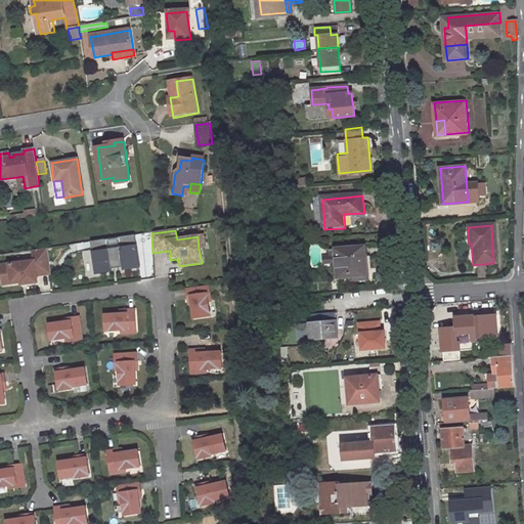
[(96,276),(142,268),(136,234),(107,239),(110,249),(92,252),(96,276)]
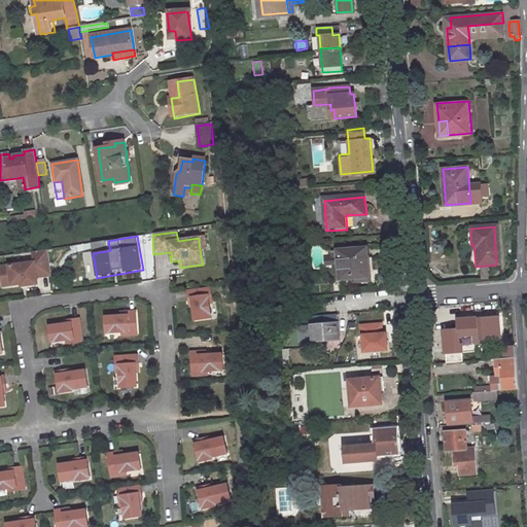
[(367,247),(338,249),(341,272),(341,278),(366,275),(364,258),(369,257),(367,247)]
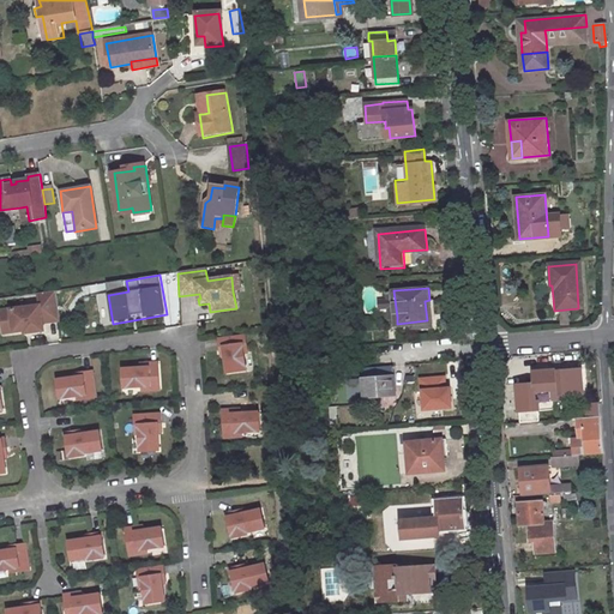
[(397,317),(393,290),(387,292),(387,299),(379,300),(380,307),(389,307),(390,318),(397,317)]
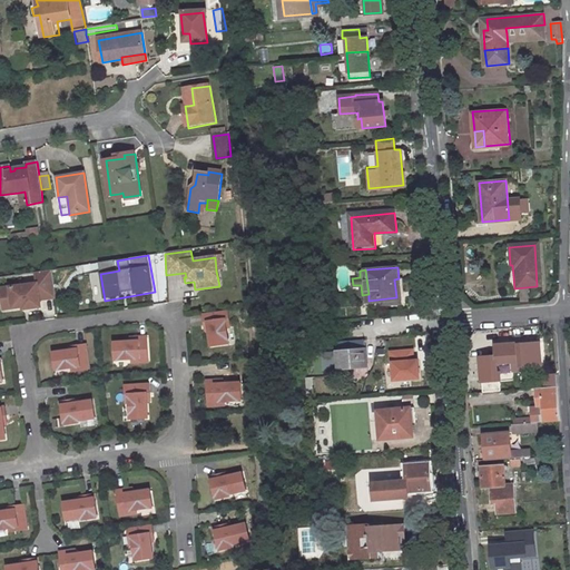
[(56,298),(51,271),(36,273),(38,284),(1,288),(3,303),(13,302),(15,308),(25,307),(29,306),(30,310),(42,307),(41,301),(56,298)]
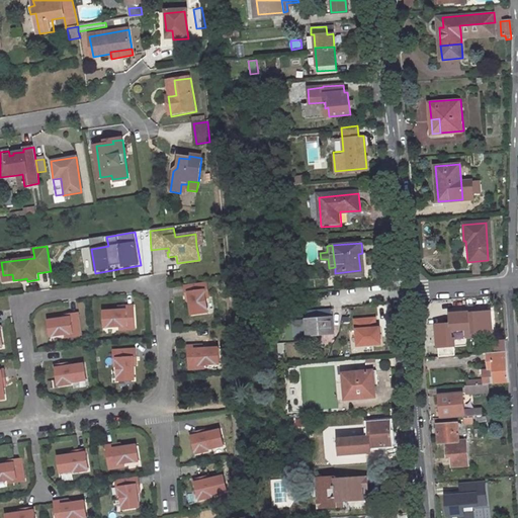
[(206,299),(204,284),(185,286),(186,294),(189,293),(190,301),(192,317),(208,315),(206,299)]
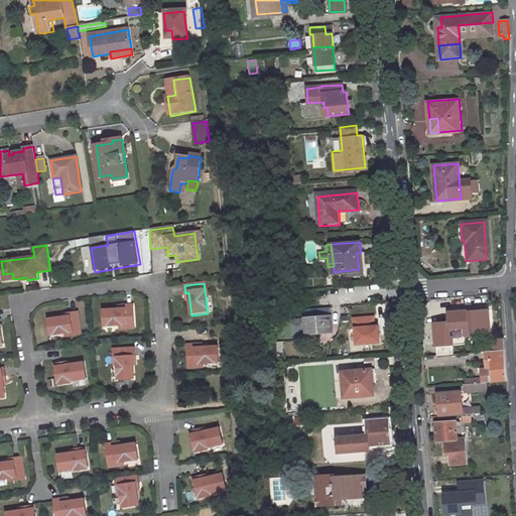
[(121,326),(136,326),(135,305),(128,306),(128,309),(120,309),(105,310),(106,327),(121,326)]
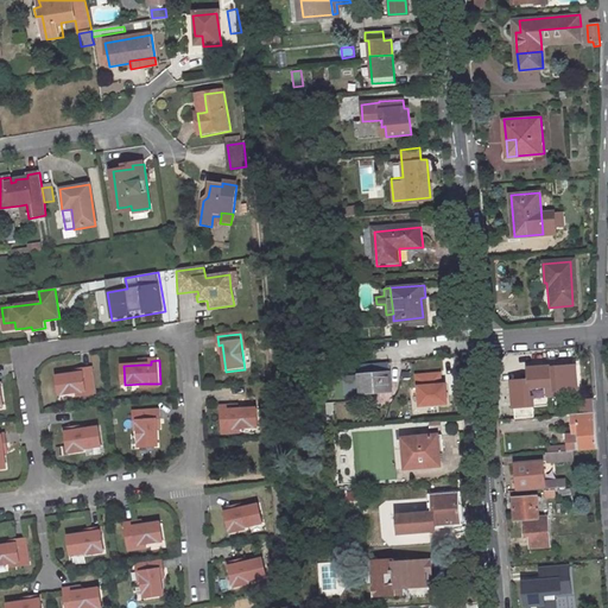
[(372,396),(372,392),(391,391),(388,362),(361,366),(361,369),(355,369),(356,375),(344,377),(346,398),(372,396)]
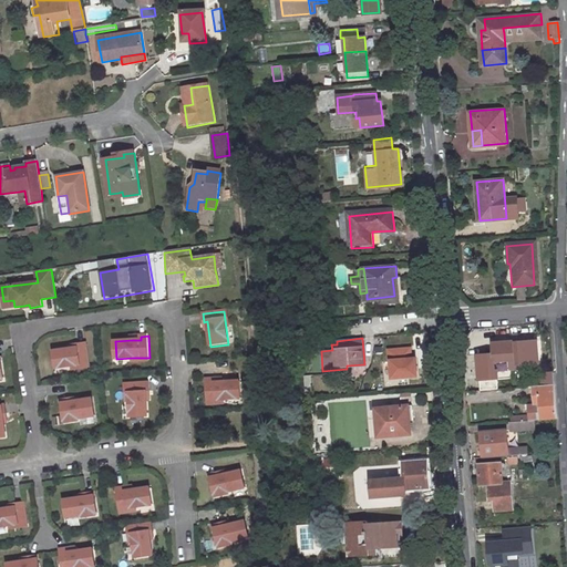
[(514,340),(492,342),(493,363),(516,362),(516,366),(538,363),(537,340),(514,342),(514,340)]
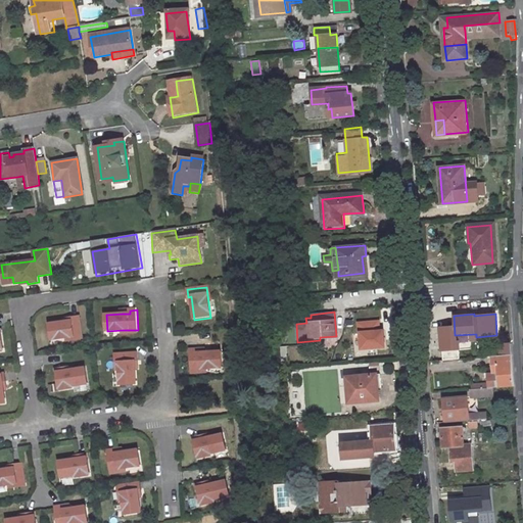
[(85,335),(82,316),(75,317),(75,321),(67,322),(52,324),(54,339),(69,337),(85,335)]
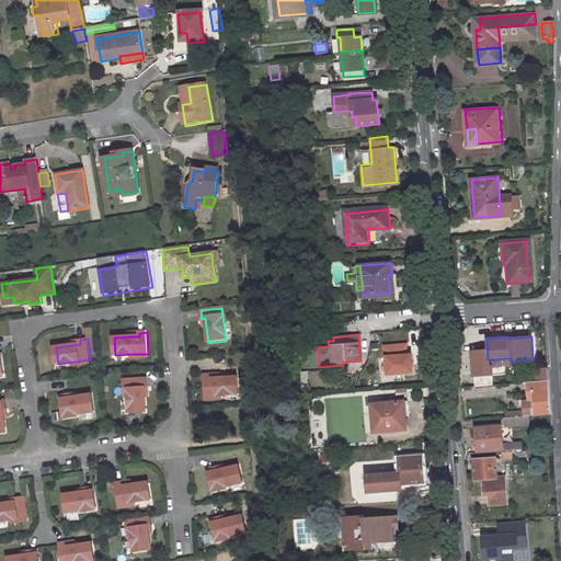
[(387,377),(416,376),(415,354),(410,354),(409,343),(385,344),(387,377)]
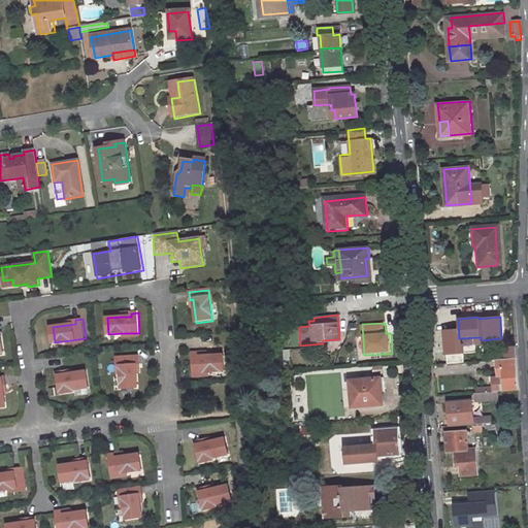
[(502,358),(493,359),(494,377),(494,378),(499,377),(500,391),(517,390),(514,348),(501,349),(502,358)]
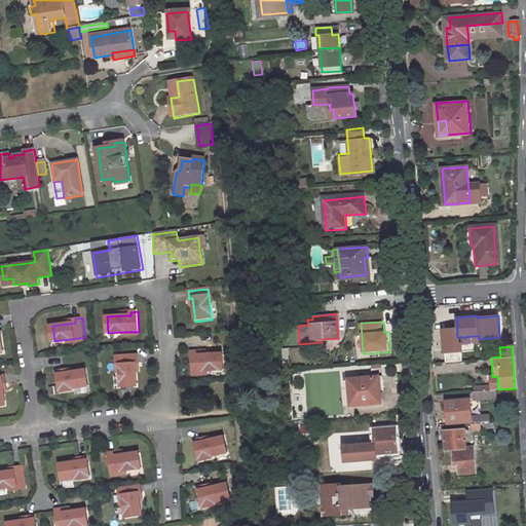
[(226,370),(225,354),(210,355),(201,355),(201,351),(193,352),(195,372),(211,371),(226,370)]
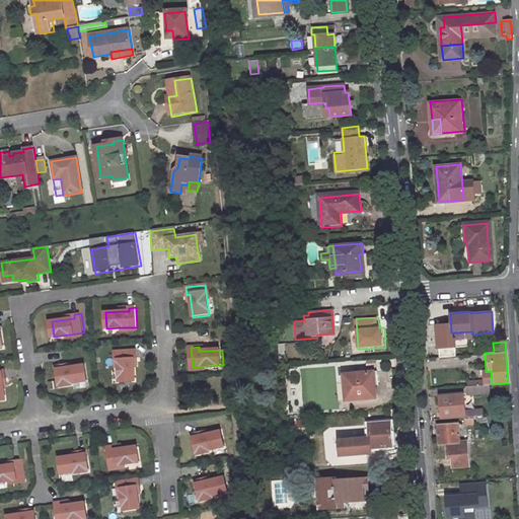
[(138,351),(119,352),(120,367),(121,382),(136,382),(136,367),(135,359),(139,359),(138,351)]
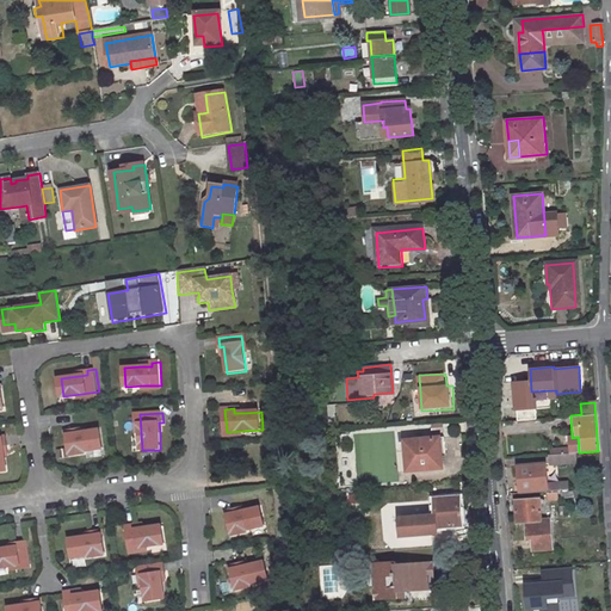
[(106,448),(104,430),(87,432),(79,433),(78,429),(68,430),(72,452),(74,452),(87,451),(106,448)]
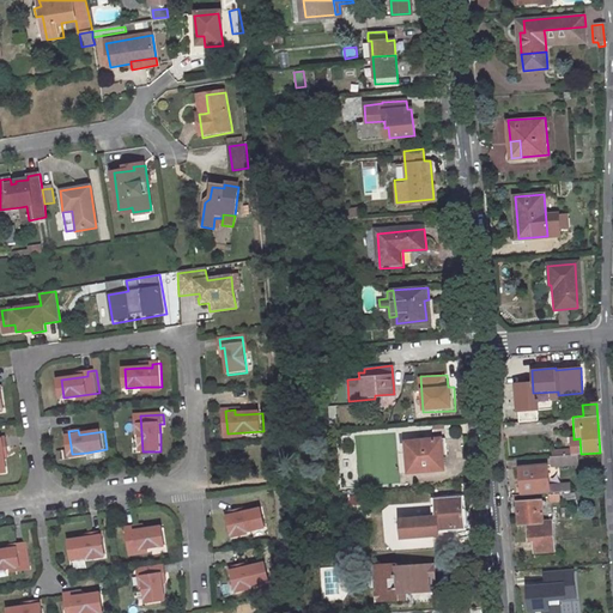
[(445,438),(405,441),(408,472),(444,469),(442,454),(448,454),(445,438)]
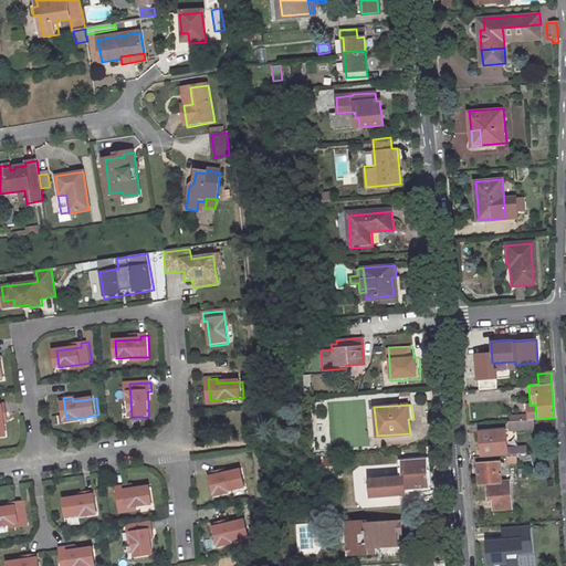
[(530,405),(524,405),(524,420),(536,419),(535,405),(530,406),(530,405)]
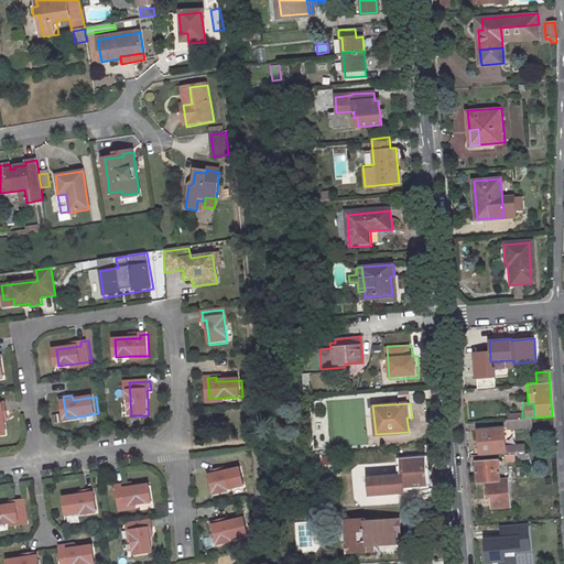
[(527,419),(503,421),(505,429),(528,426),(527,419)]
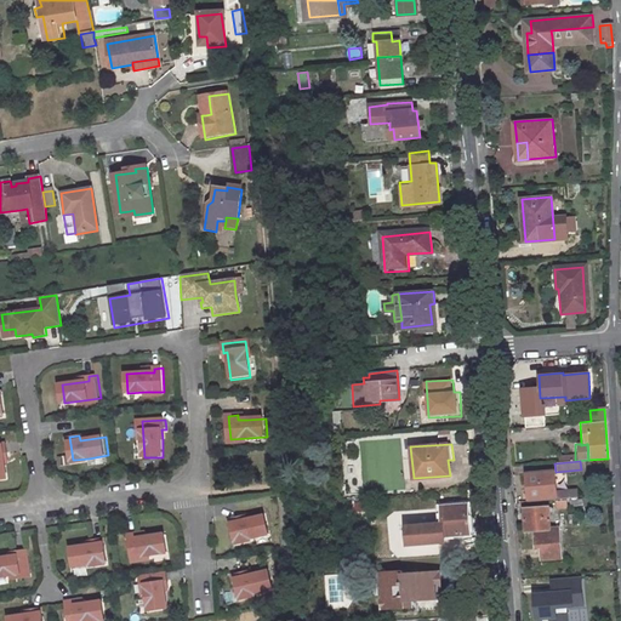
[(554,471),(527,473),(529,500),(553,497),(553,500),(576,499),(575,488),(556,489),(554,471)]
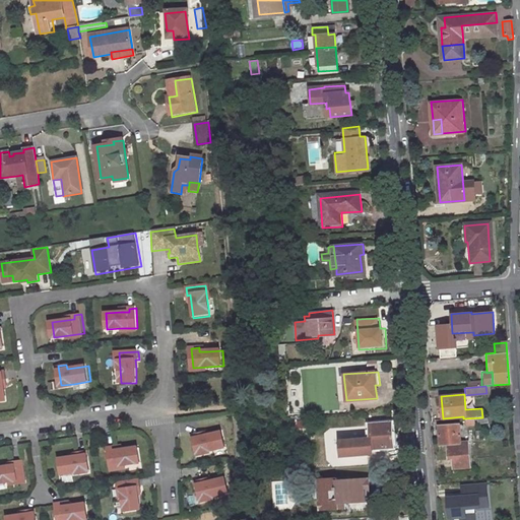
[(392,424),(370,426),(372,439),(340,442),(342,457),(374,454),(373,449),(394,447),(392,424)]
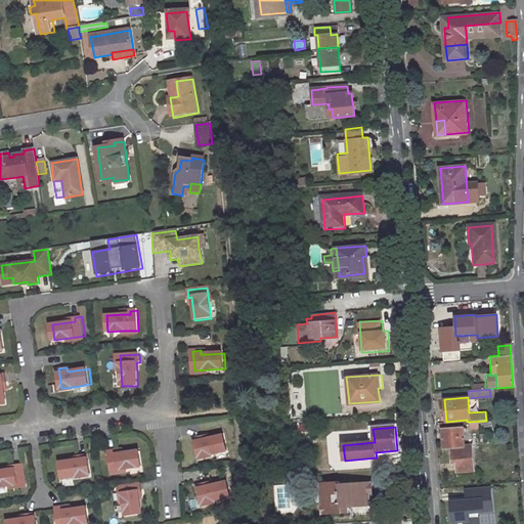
[(463,428),(441,429),(443,448),(447,447),(448,454),(471,452),(470,446),(464,446),(463,428)]
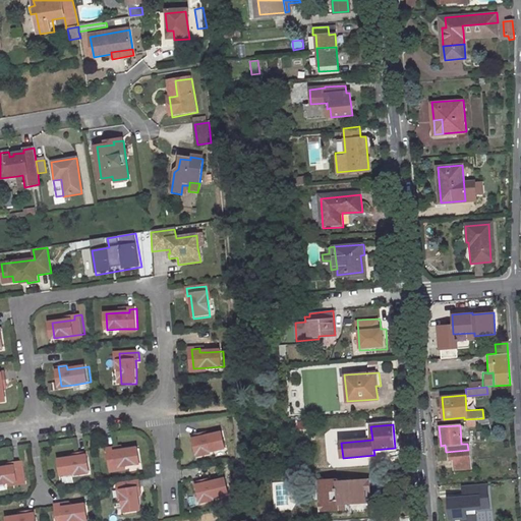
[(229,450),(226,433),(213,437),(205,439),(205,435),(196,437),(200,456),(203,455),(214,453),(229,450)]
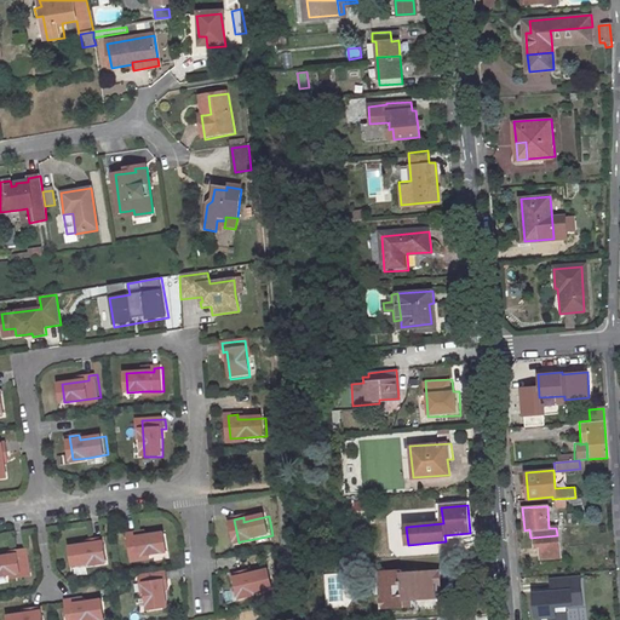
[(171,554),(168,534),(149,538),(141,539),(141,534),(131,535),(135,560),(153,556),(171,554)]
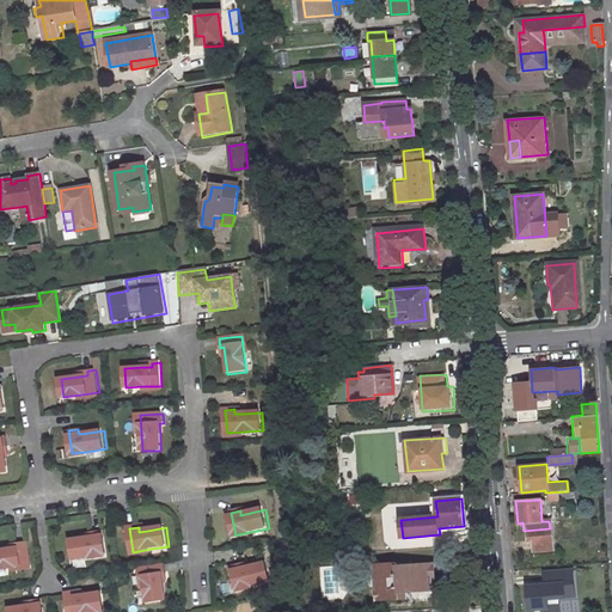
[(550,528),(524,531),(524,540),(528,539),(530,551),(552,550),(550,528)]
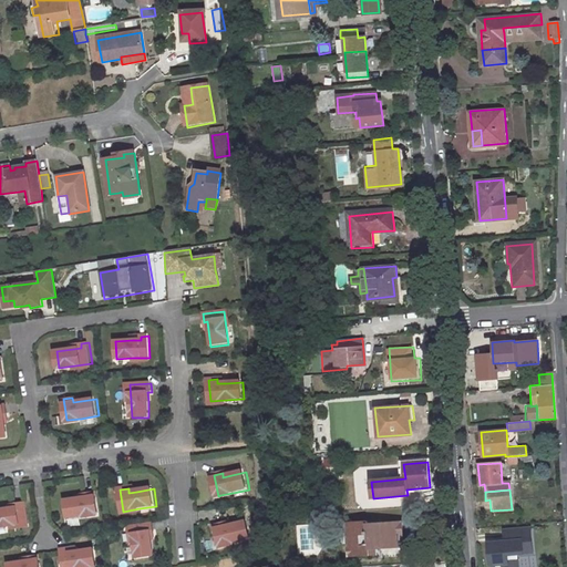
[(99,515),(101,514),(98,493),(90,494),(90,498),(81,500),(66,502),(69,518),(86,516),(99,515)]
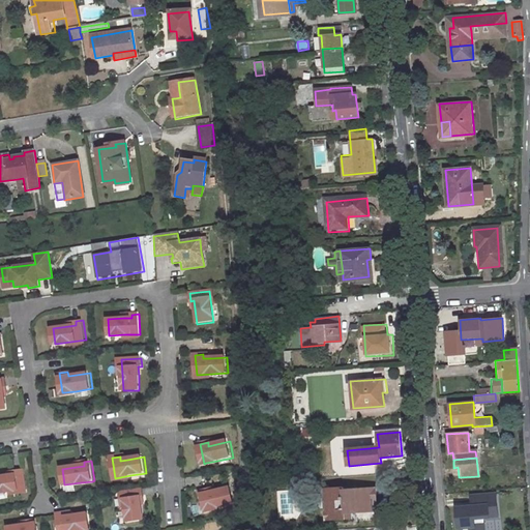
[(25,488),(22,468),(13,469),(15,473),(0,475),(0,491),(9,490),(25,488)]
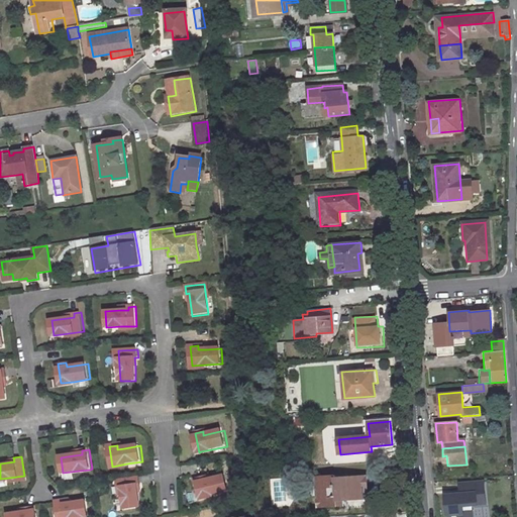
[(345,507),(344,502),(372,500),(372,493),(376,492),(375,475),(325,478),(327,508),(345,507)]
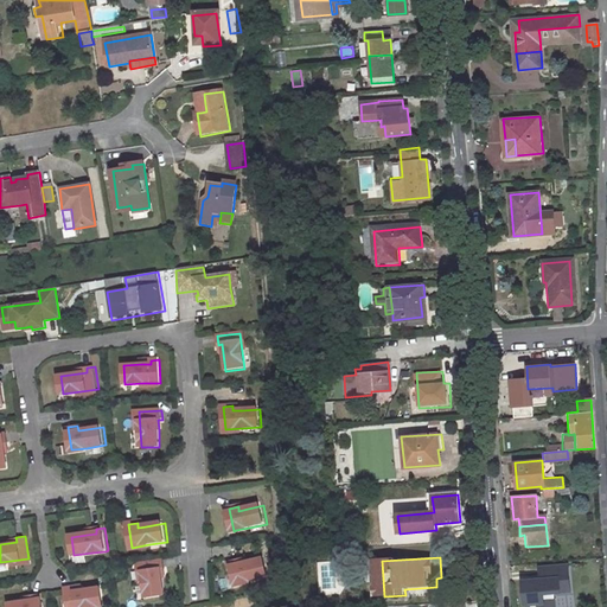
[(167,569),(166,561),(144,563),(146,581),(148,600),(167,596),(165,579),(164,570),(167,569)]
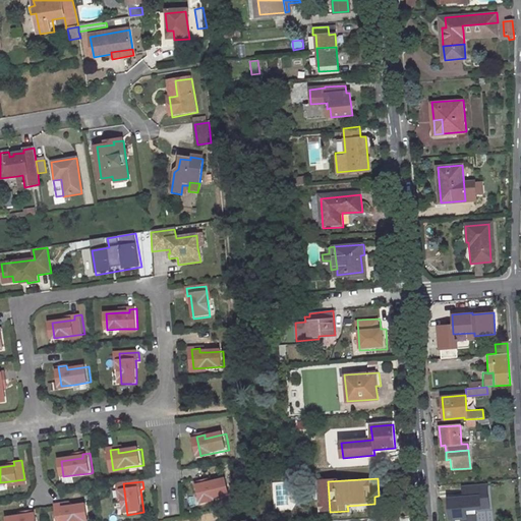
[(233,497),(229,481),(216,484),(208,485),(208,482),(199,484),(204,503),(206,503),(217,500),(233,497)]
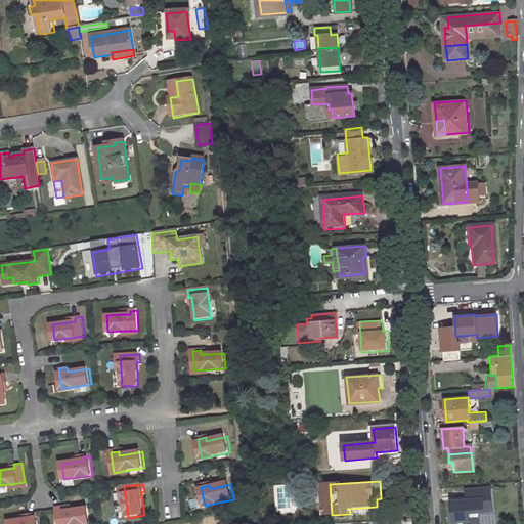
[(491,509),(489,486),(485,487),(486,497),(481,498),(483,510),(491,509)]
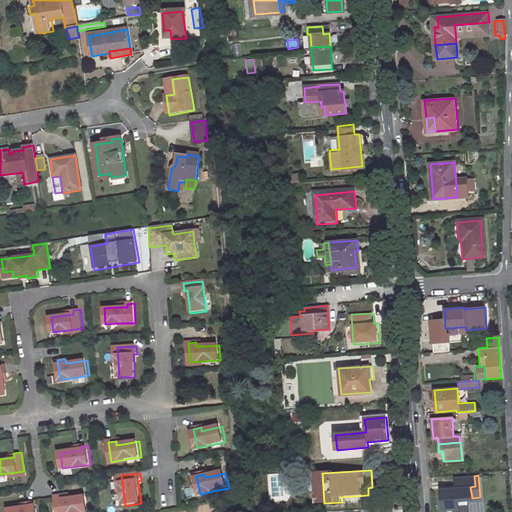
[(467,511),(467,504),(458,505),(457,500),(472,498),(470,487),(475,486),(474,476),(454,479),(456,488),(440,491),(443,510),(453,509),(453,511),(467,511)]
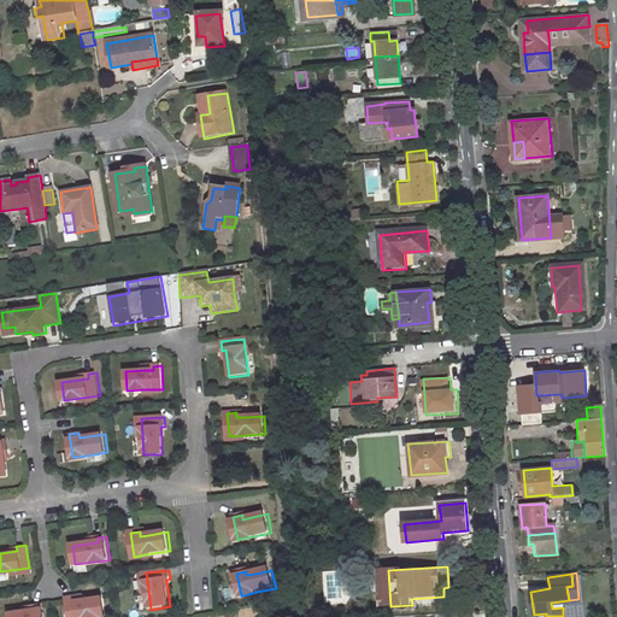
[(89,616),(105,615),(101,595),(83,599),(75,600),(74,597),(65,598),(68,616),(89,616)]
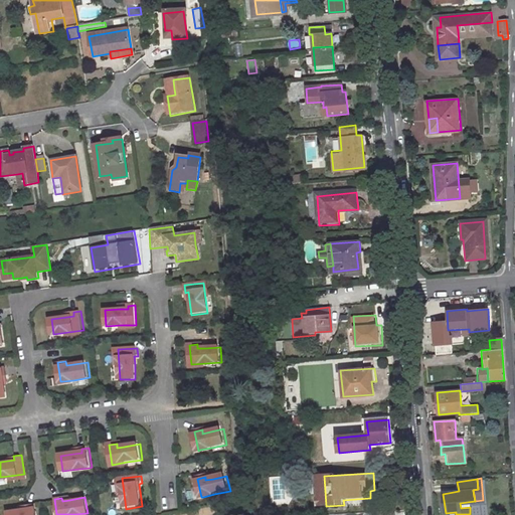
[(36,514),(34,504),(27,505),(27,509),(6,512),(6,514),(36,514)]
